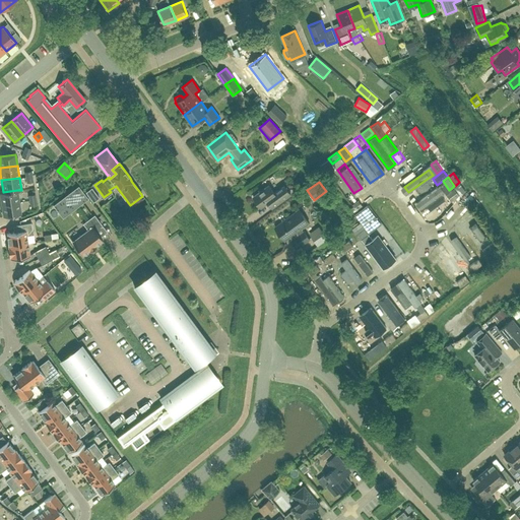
[(447,189),(443,183),(416,201),(425,213),(446,198),(442,193),(447,189)]
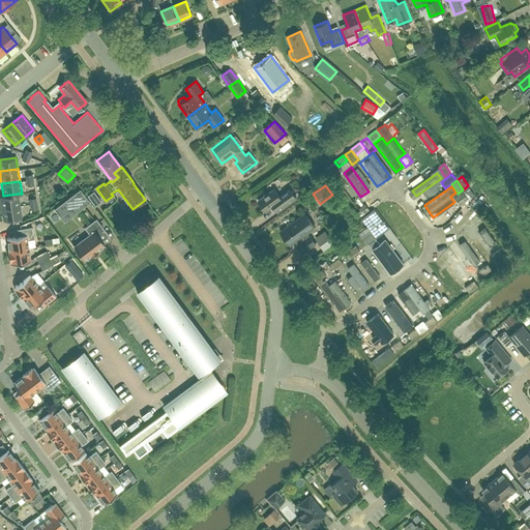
[(80,188),(54,208),(63,222),(89,202),(80,188)]
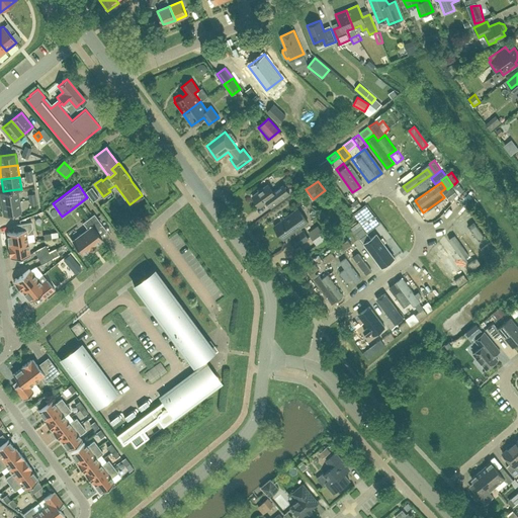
[(262,188),(252,195),(260,206),(267,201),(271,206),(278,201),(289,193),(282,184),(273,191),(268,184),(267,184),(262,188)]
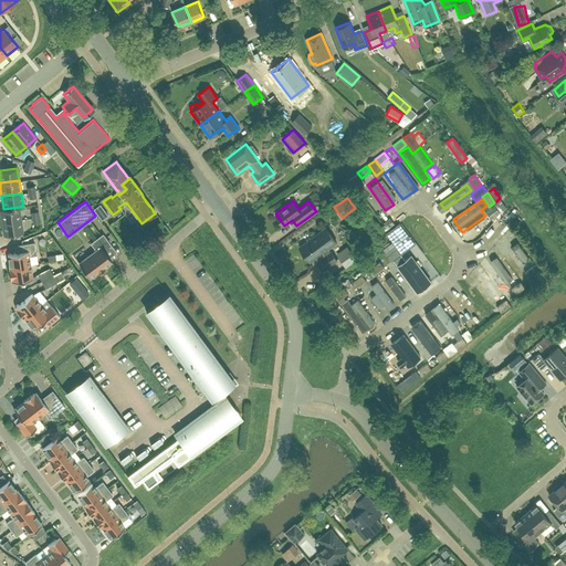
[(95,209),(104,220),(111,215),(102,203),(95,209)]
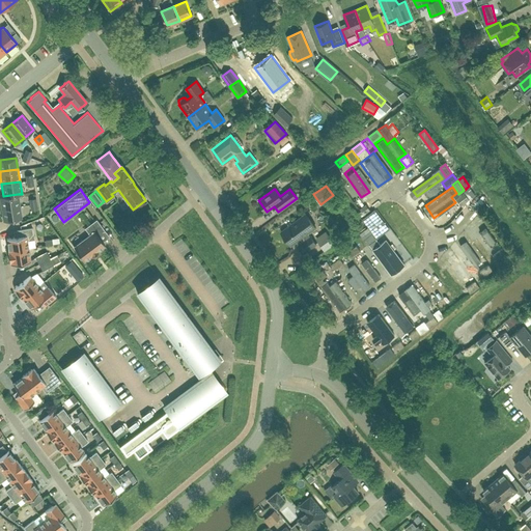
[(469,199),(464,192),(455,199),(460,205),(469,199)]
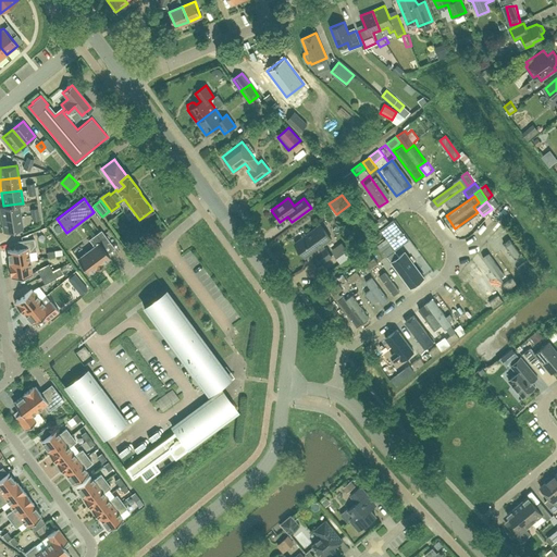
[(0,214),(1,219),(20,215),(19,203),(3,206),(0,206),(0,214)]
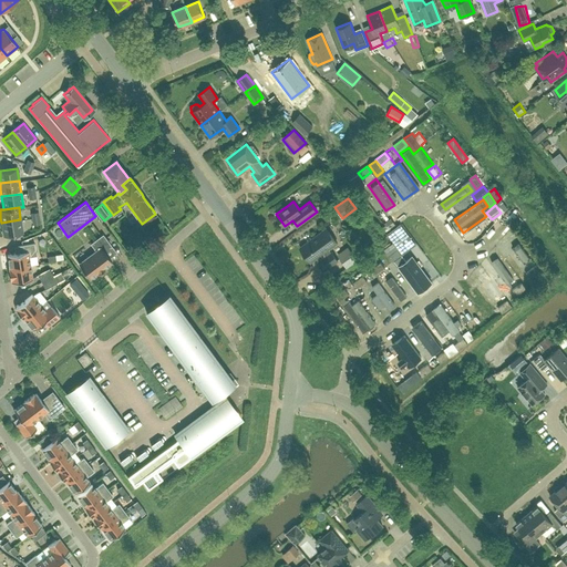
[(121,238),(140,226),(133,215),(113,227),(121,238)]
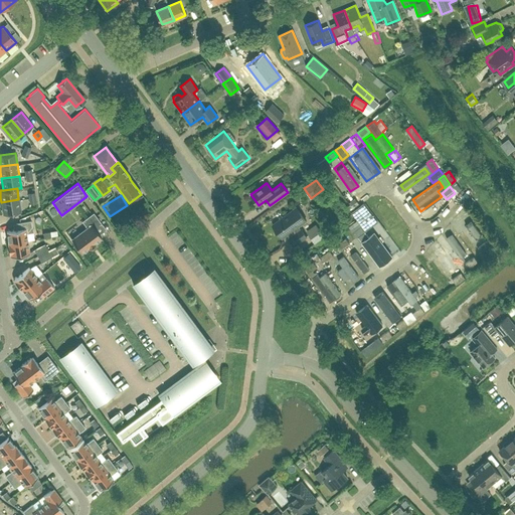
[(20,211),(18,199),(1,202),(2,214),(20,211)]
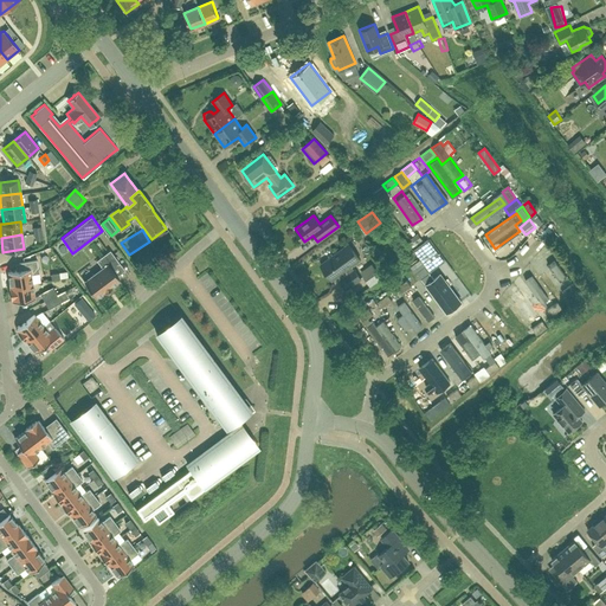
[(444,262),(425,238),(412,250),(419,258),(424,253),(436,268),(444,262)]
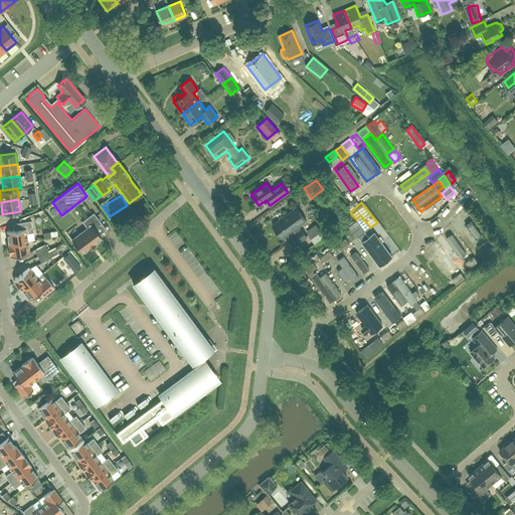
[(306,220),(296,207),(272,224),(282,237),(289,232),(291,235),(289,237),(294,244),(306,235),(301,228),(300,228),(298,225),(306,220)]
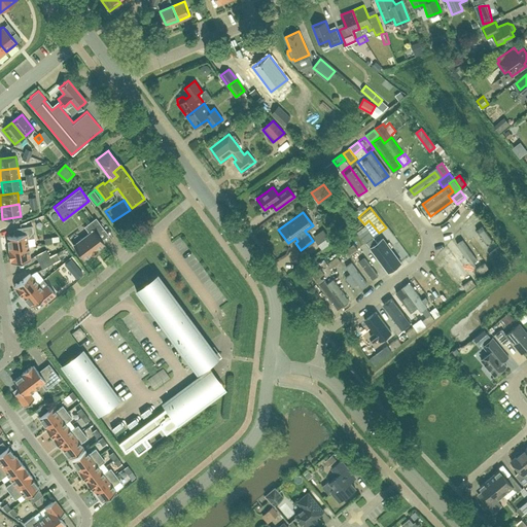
[(493,235),(478,215),(470,220),(484,238),(480,241),(484,246),(488,244),(485,241),(493,235)]
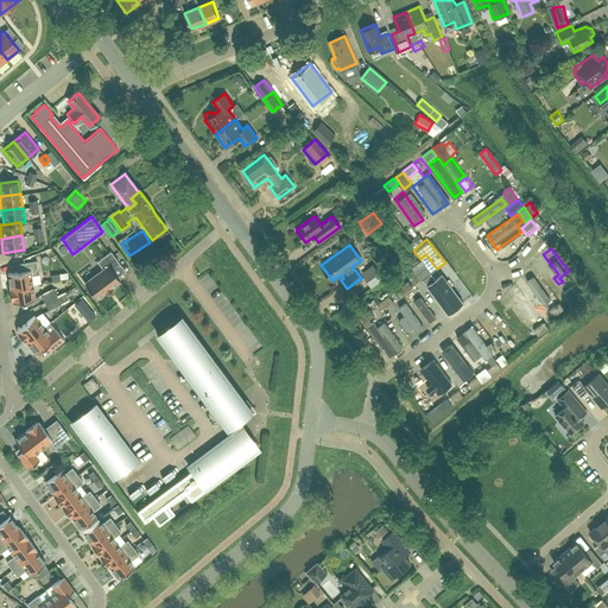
[(95,298),(105,291),(106,292),(111,289),(109,286),(119,280),(111,268),(118,263),(109,251),(96,260),(102,268),(83,283),(95,298)]
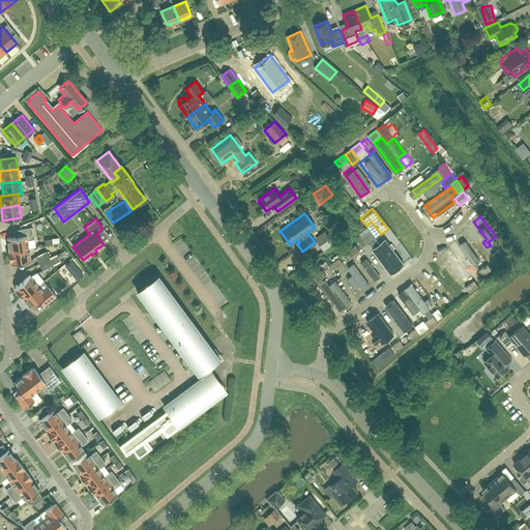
[(8,251),(28,247),(26,239),(33,238),(31,227),(17,230),(18,236),(6,238),(8,251)]
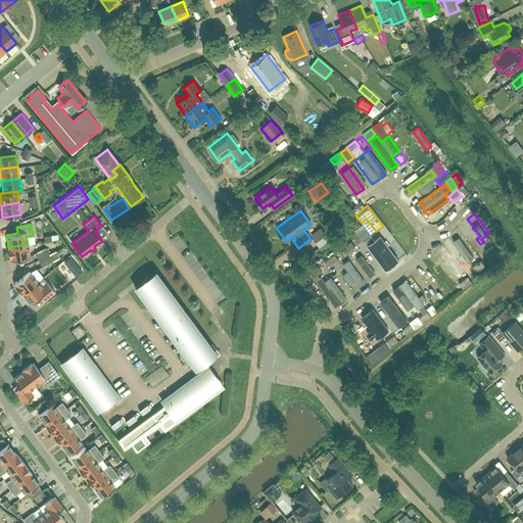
[(371,234),(363,224),(354,231),(362,241),(371,234)]
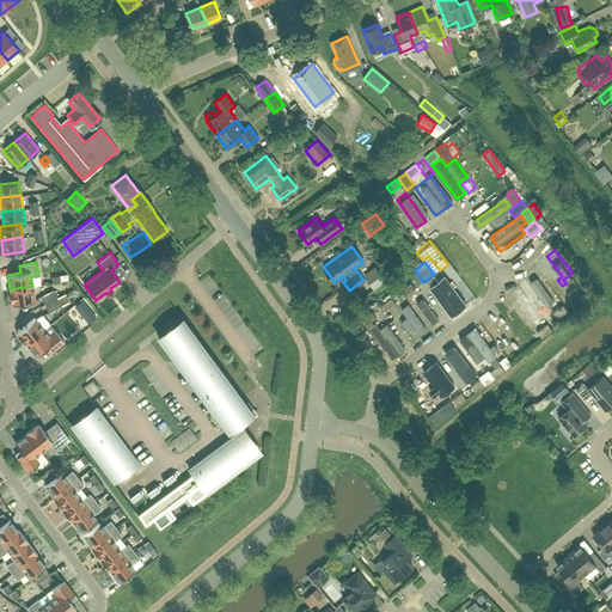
[(378,270),(368,276),(372,281),(375,286),(384,280),(378,270)]
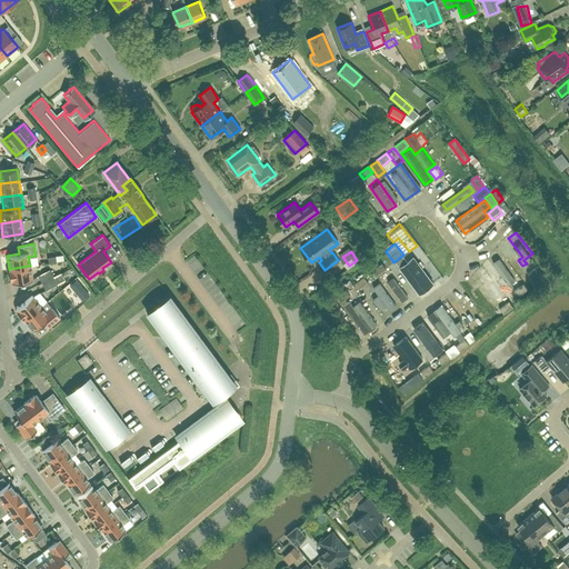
[(435,282),(412,255),(400,265),(422,292),(435,282)]
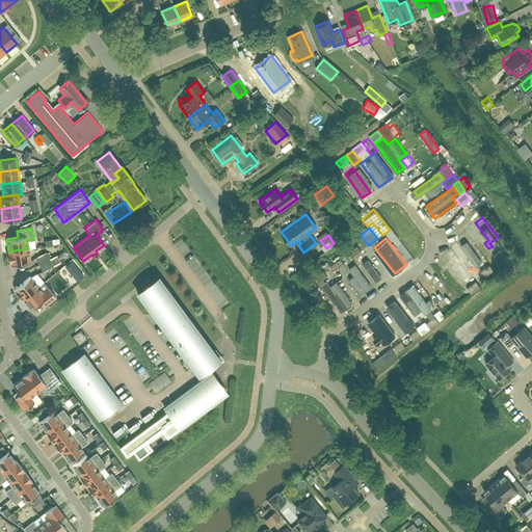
[(482,260),(467,238),(457,245),(473,266),(482,260)]
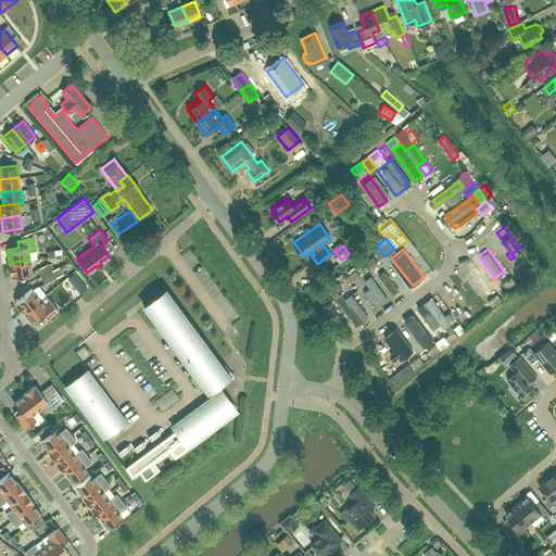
[(377,262),(373,256),(363,263),(367,269),(377,262)]
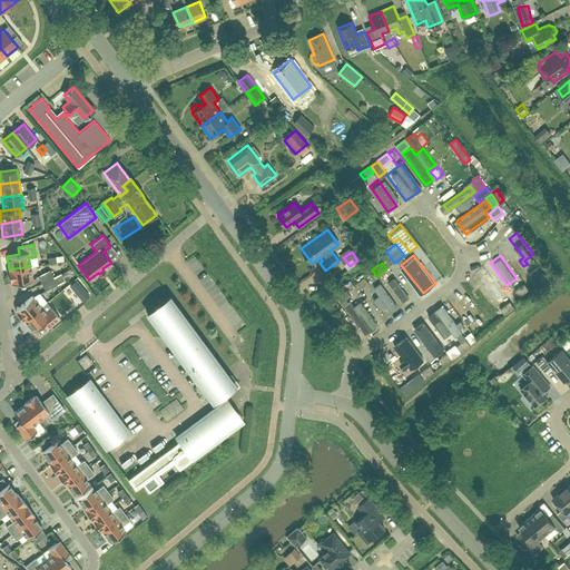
[(30,266),(9,269),(8,269),(9,282),(10,282),(11,283),(32,279),(30,266)]
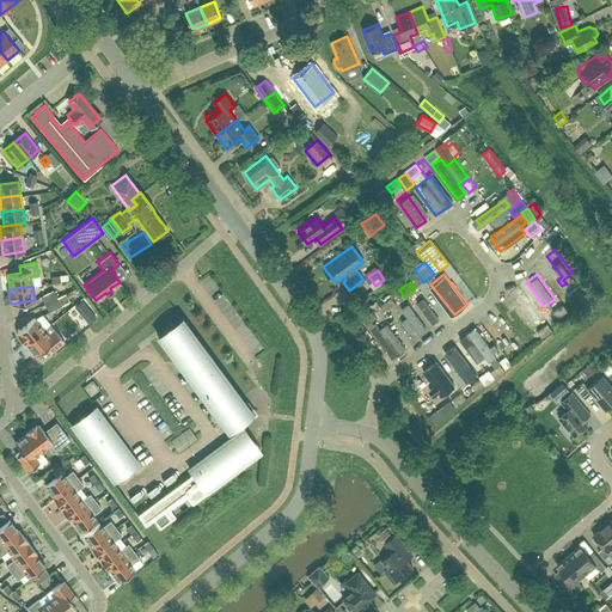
[(583,292),(579,286),(569,293),(573,299),(583,292)]
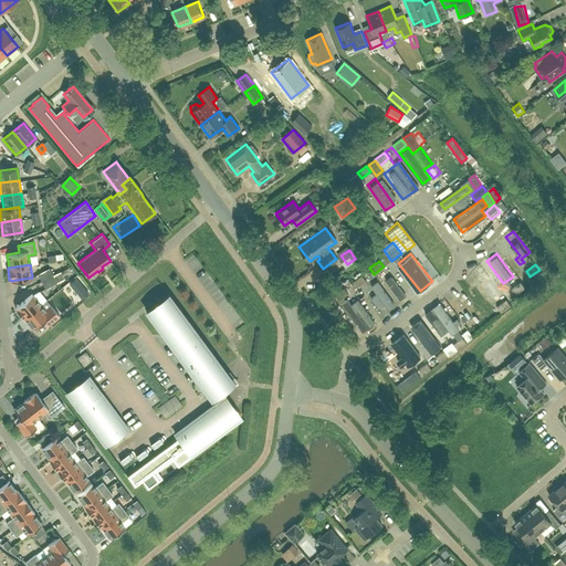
[(41,281),(52,275),(49,268),(38,274),(41,281)]
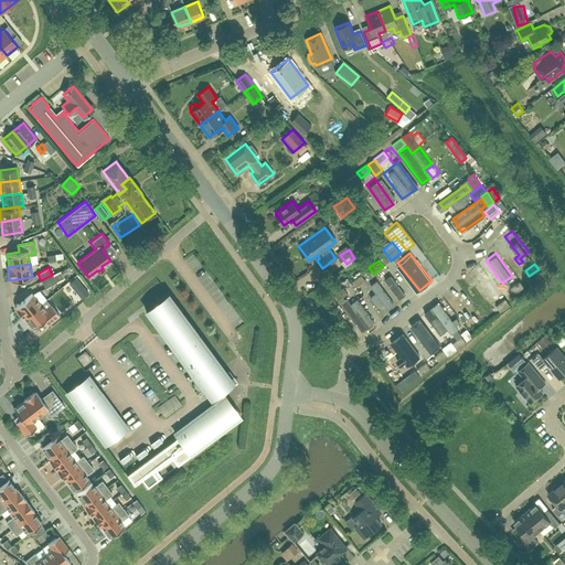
[(365,279),(361,274),(351,280),(355,287),(365,279)]
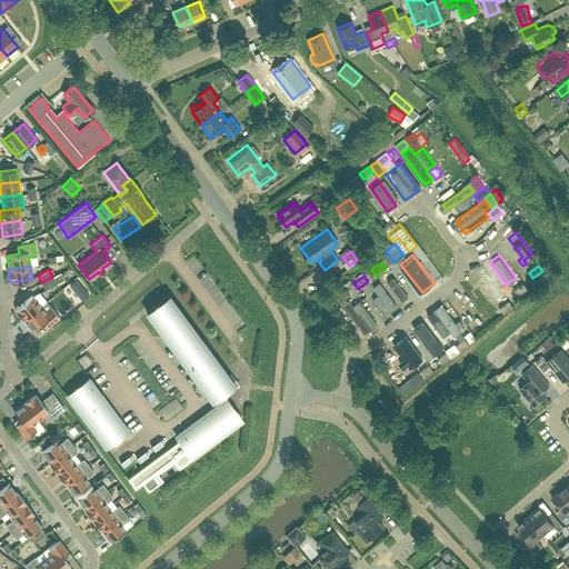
[(382,282),(399,305),(407,298),(390,276),(382,282)]
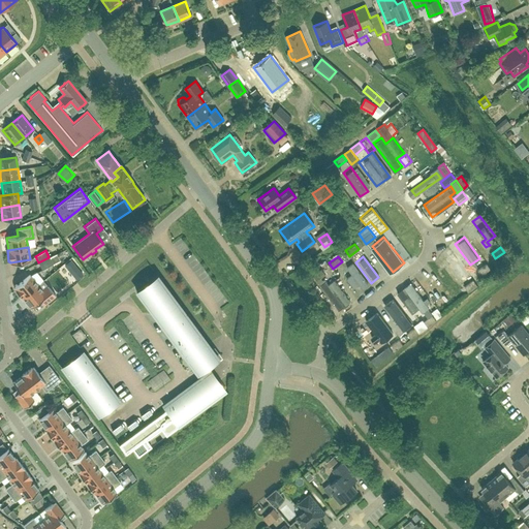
[(53,263),(49,257),(38,262),(41,270),(53,263)]
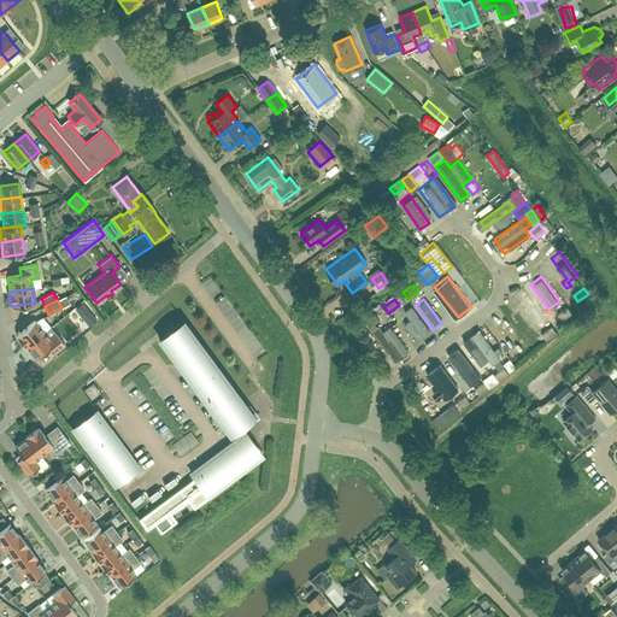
[(540,327),(546,322),(529,301),(523,306),(532,317),(528,319),(532,324),(535,322),(540,327)]
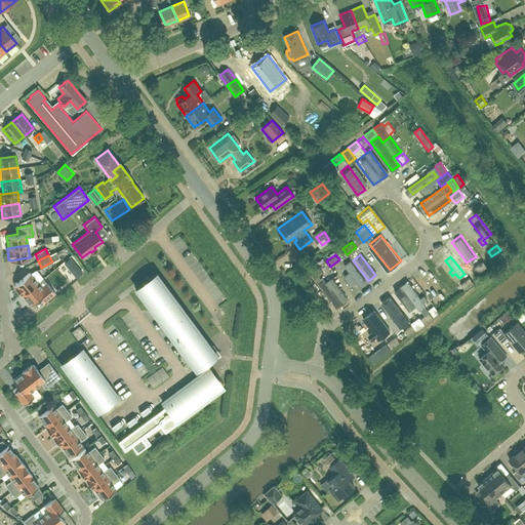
[(353,261),(340,271),(356,289),(367,281),(353,261)]
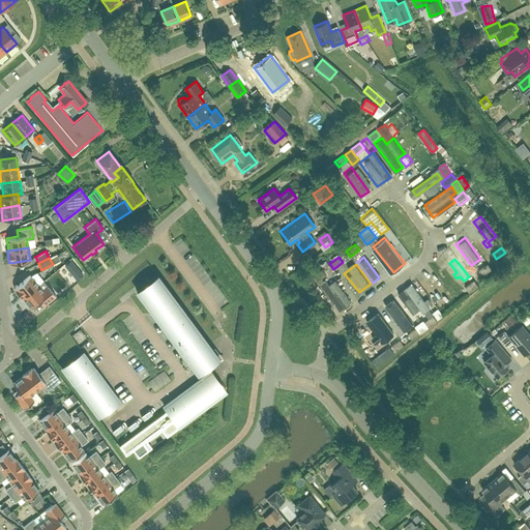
[(491,269),(488,264),(478,270),(482,275),(491,269)]
